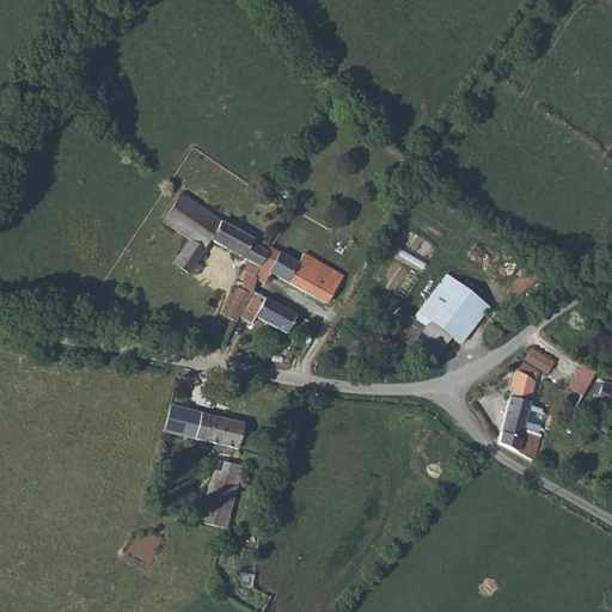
[(179,194),(178,196),(160,222),(188,239),(171,263),(188,274),(204,250),(203,249),(209,239),(246,262),(240,269),(244,273),(240,287),(237,287),(222,313),(237,322),(239,317),(252,292),(254,287),(255,280),(252,277),(258,267),(270,246),(268,246),(264,243),(259,243),(257,246),(250,243),(251,238),(222,220),(179,194)]
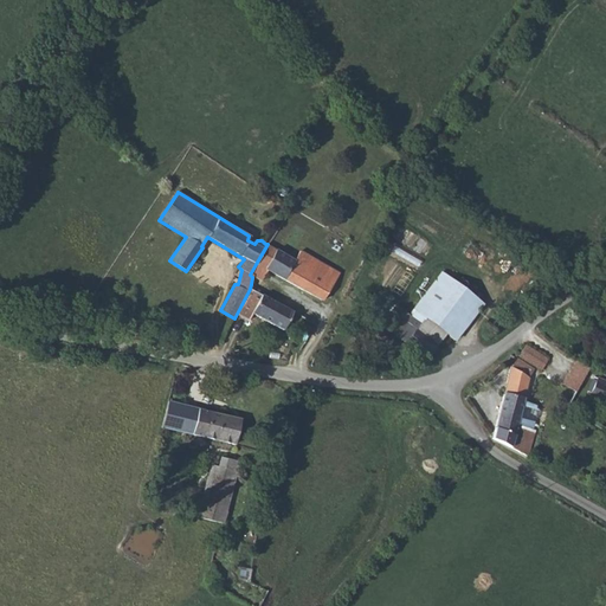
[(292,259),(268,244),(256,264),(250,275),(259,279),(266,269),(322,300),(337,271),(298,250),(292,259)]
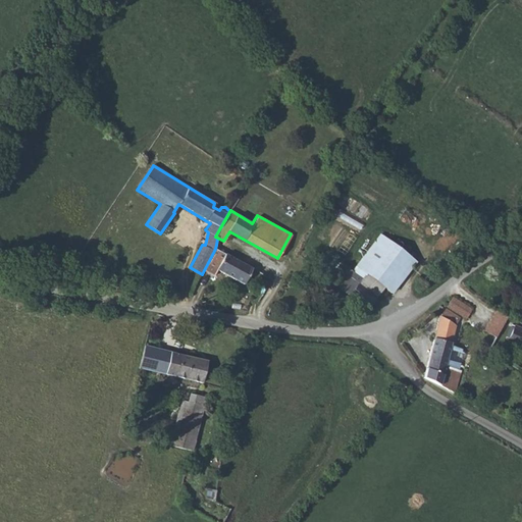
[(364,274),(383,288),(392,293),(415,262),(381,235),(352,270),(361,277),(364,274)]
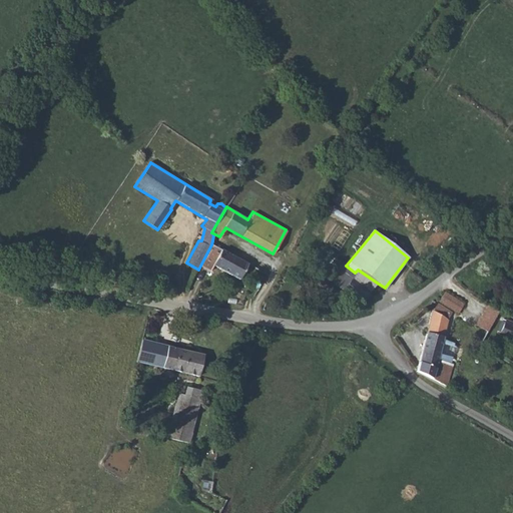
[(221,249),(211,244),(200,266),(211,272),(214,267),(237,279),(246,264),(221,249)]
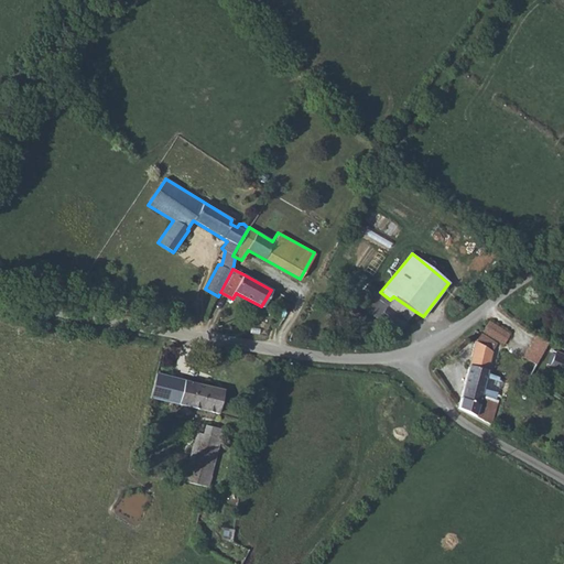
[(366,312),(396,335),(407,322),(386,306),(390,300),(380,292),(367,283),(355,300),(367,310),(366,312)]
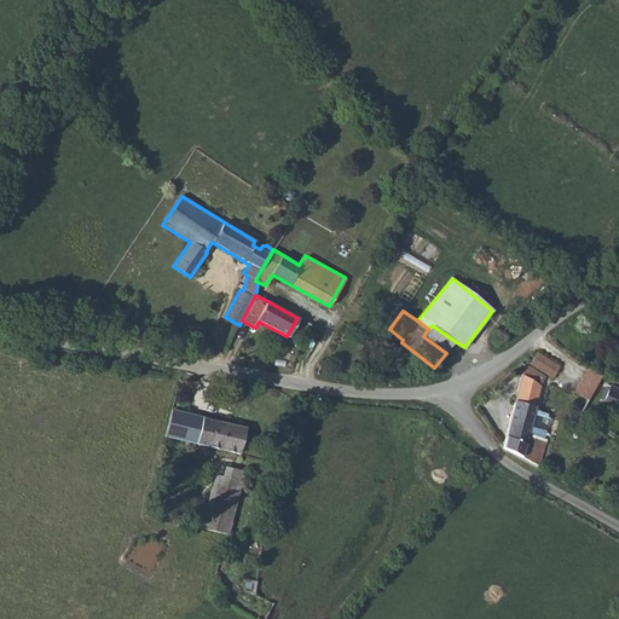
[(423,336),(446,353),(455,341),(432,325),(428,329),(423,336)]
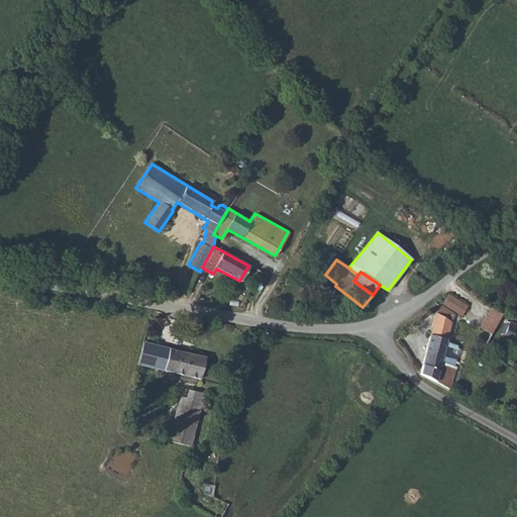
[(447,294),(442,302),(461,315),(468,306),(447,294)]
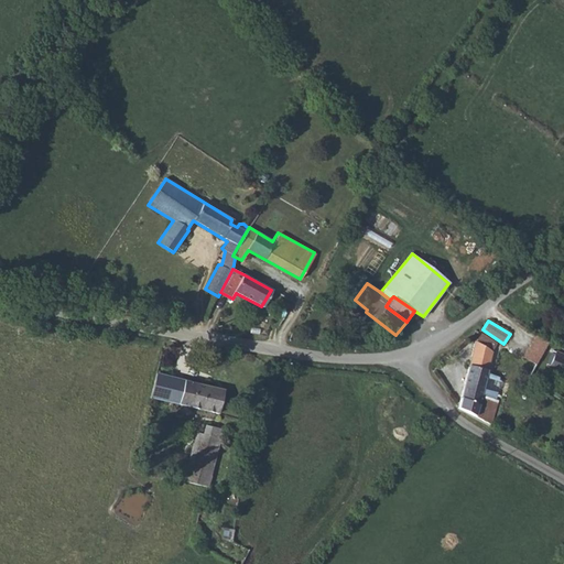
[(473,342),(457,407),(478,418),(479,416),(485,411),(488,412),(489,408),(494,408),(495,403),(492,402),(494,398),(481,394),(494,348),(497,343),(480,332),(473,342)]
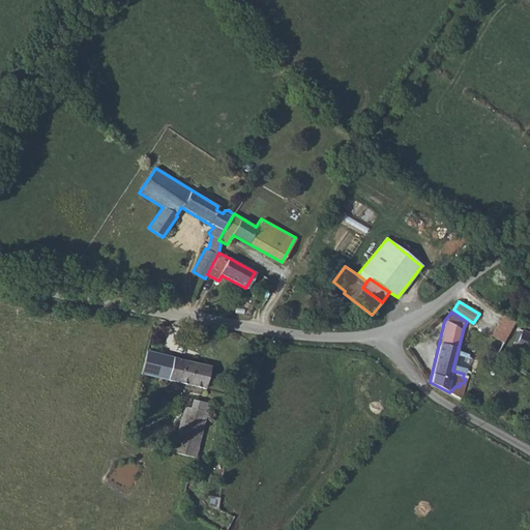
[(504,315),(491,331),(501,340),(516,322),(504,315)]
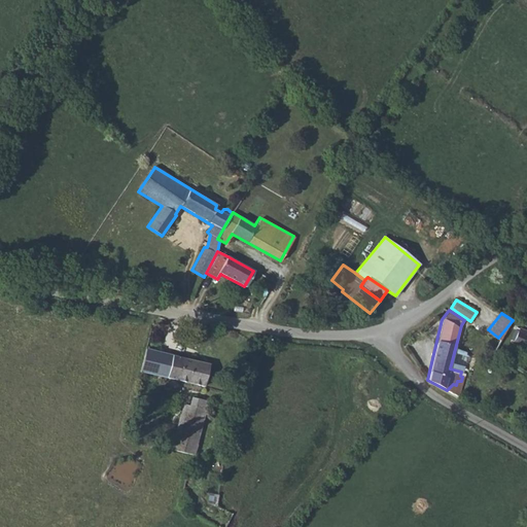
[(526,337),(516,332),(512,342),(526,348),(526,337)]
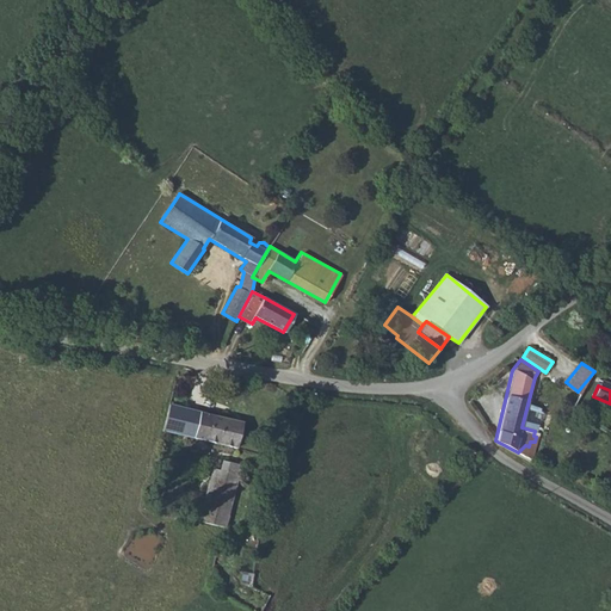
[(241,421),(171,402),(164,430),(235,446),(241,421)]
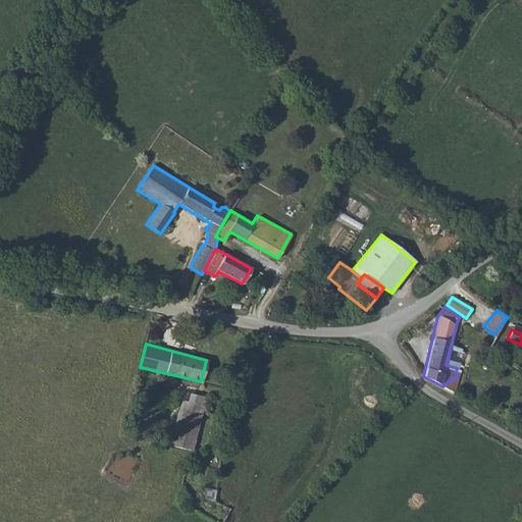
[(449,380),(444,385),(456,390),(461,373),(458,373),(457,377),(453,377),(452,381),(449,380)]
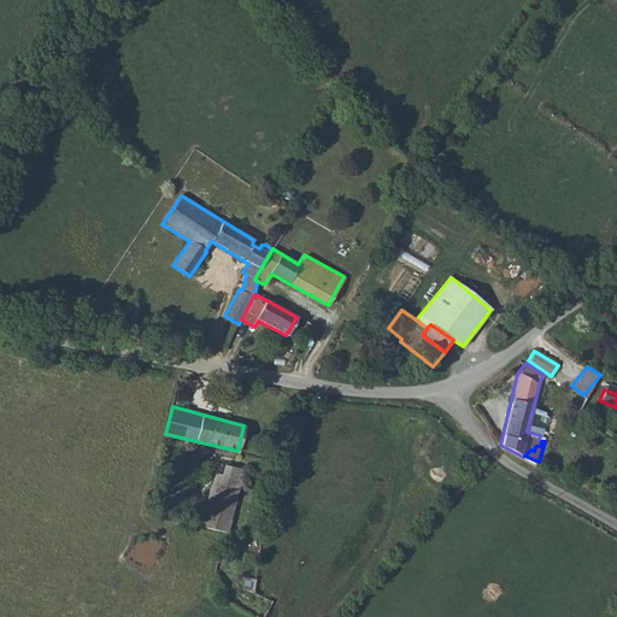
[(200,526),(227,532),(229,527),(246,469),(224,463),(218,486),(211,485),(200,526)]
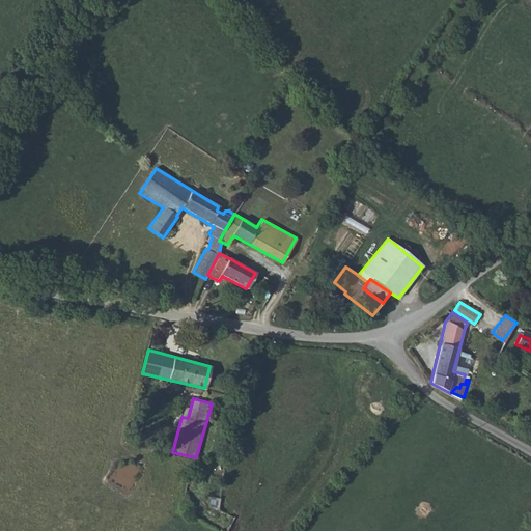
All buildings are outlined.
